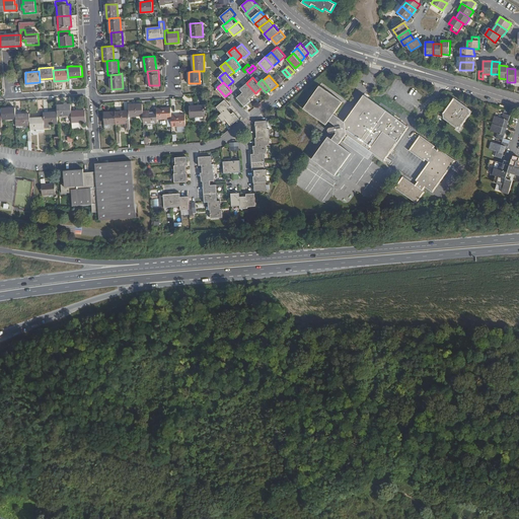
[(255,93),(246,83),(240,88),(243,91),(249,98),(255,93)]
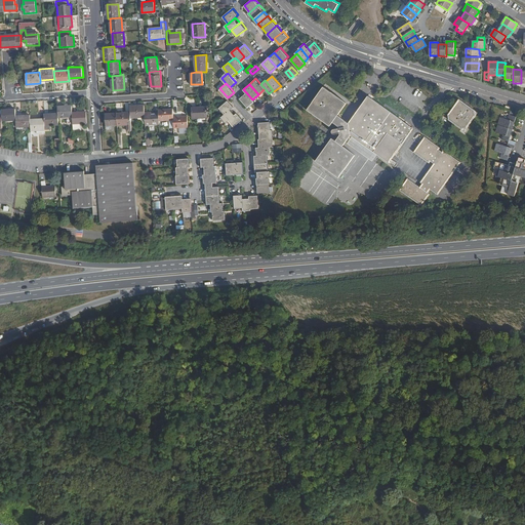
[(388,165),(412,130),(368,97),(349,124),(338,117),(346,105),(323,88),(307,112),(329,128),(332,125),(338,129),(338,130),(333,131),(332,132),(332,133),(332,135),(334,136),(339,135),(339,136),(335,143),(331,139),(314,163),(337,179),(355,157),(342,148),(350,137),(388,165)]
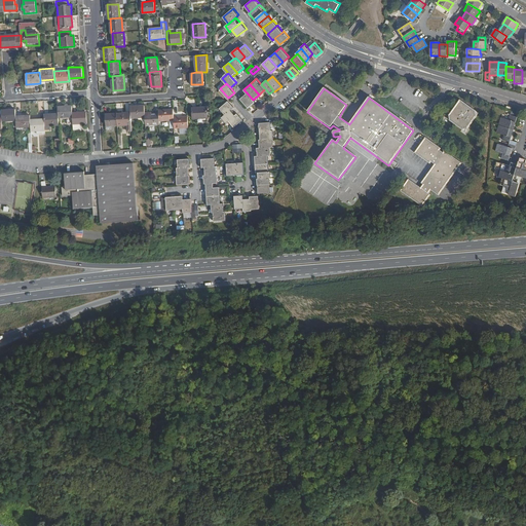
[(248,107),(255,102),(253,100),(247,92),(240,98),(248,107)]
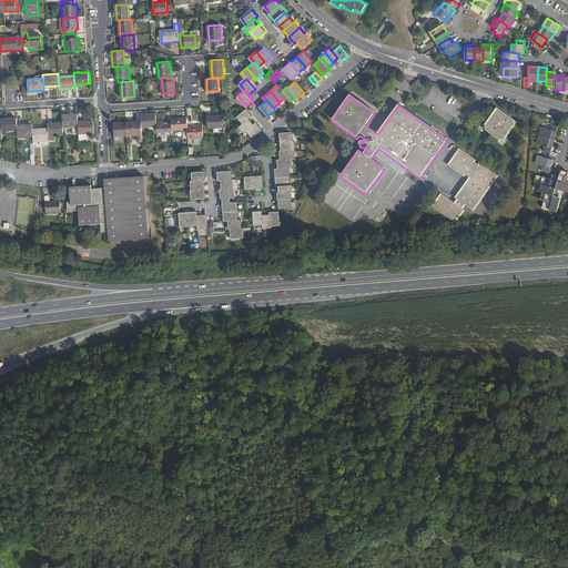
[(495,107),(480,128),(503,142),(516,121),(495,107)]
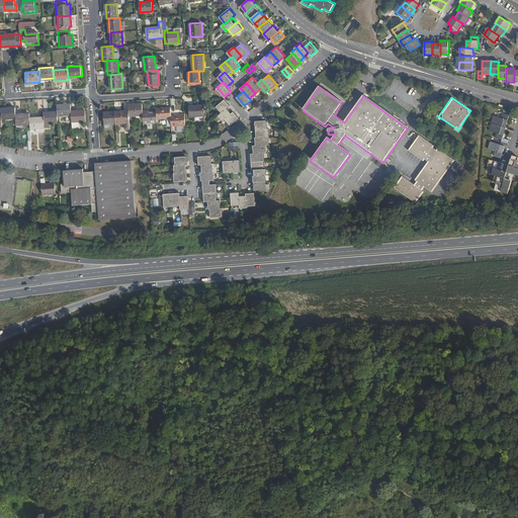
[(231,105),(226,99),(217,106),(222,112),(229,107),(231,105)]
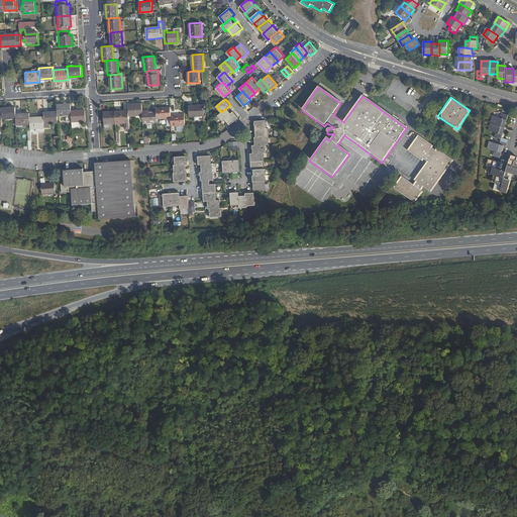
[(72,113),(72,109),(71,103),(57,104),(58,110),(58,114),(72,113)]
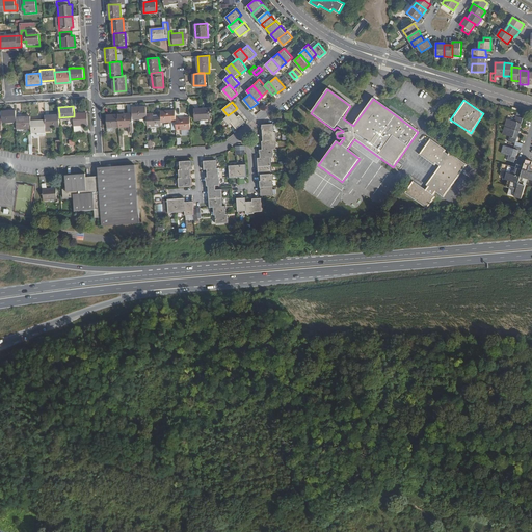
[(148,118),(148,113),(147,106),(132,107),(133,113),(133,120),(148,118)]
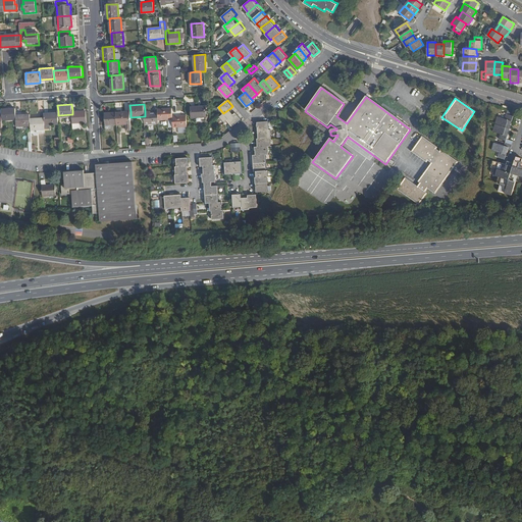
[(206,117),(206,107),(199,107),(199,106),(191,107),(192,118),(206,117)]
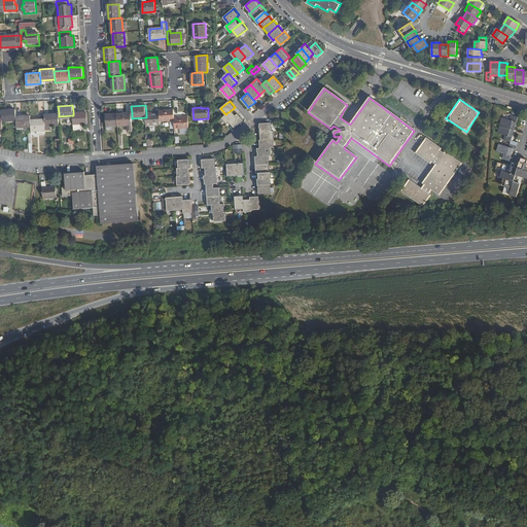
[(16,115),(15,108),(1,109),(2,116),(2,119),(16,119),(16,115)]
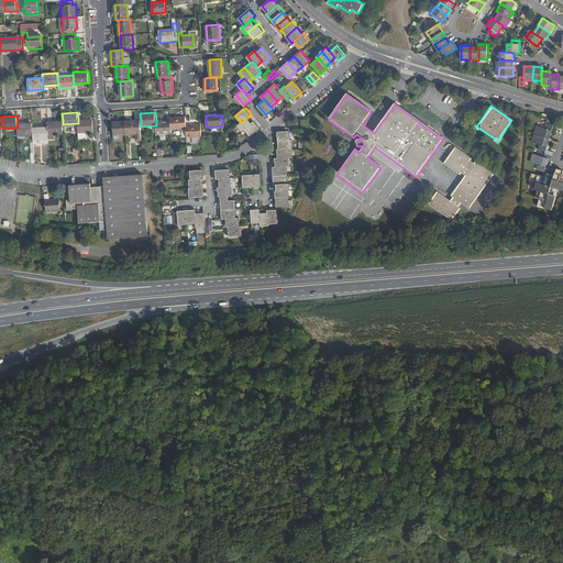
[(186,125),(186,117),(170,117),(172,121),(172,129),(183,129),(183,138),(187,138),(186,125)]
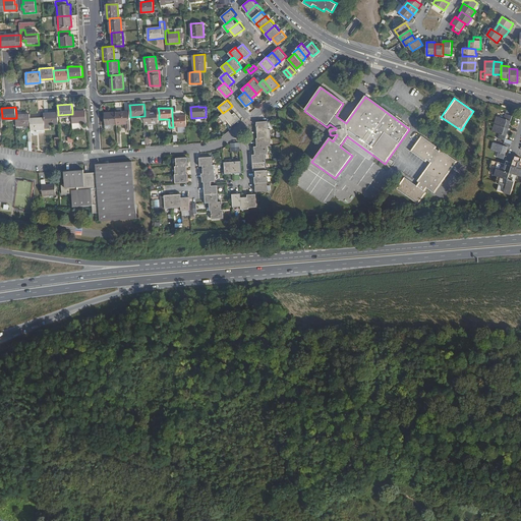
[(226,120),(234,113),(230,108),(223,113),(220,116),(224,122),(226,120)]
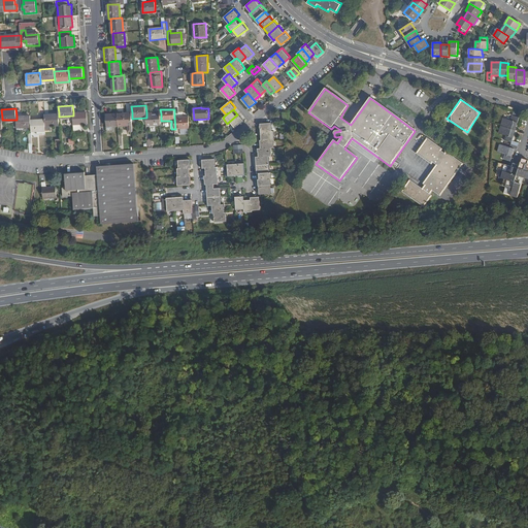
[(88,123),(87,111),(73,111),(73,116),(74,130),(83,130),(81,123),(88,123)]
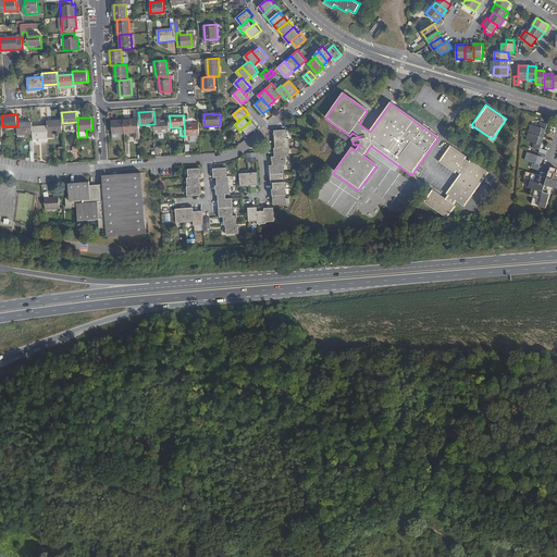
[(544,137),(548,120),(542,118),(540,126),(531,124),(529,133),(544,137)]
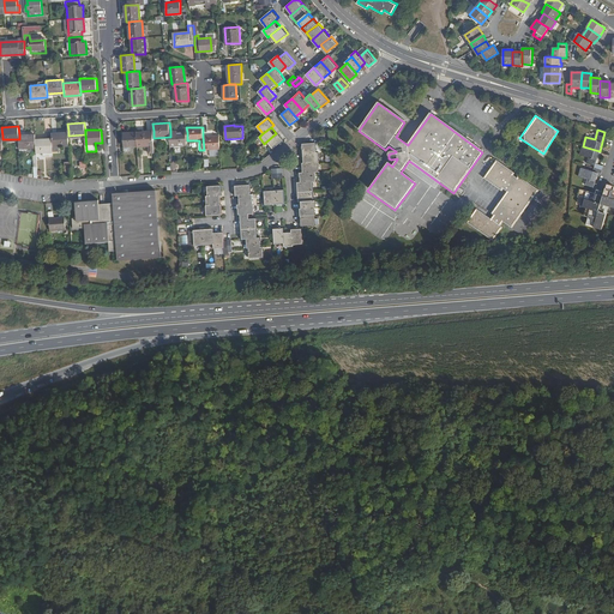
[(68,136),(68,131),(52,132),(52,138),(53,150),(53,151),(59,151),(59,144),(70,144),(68,136)]
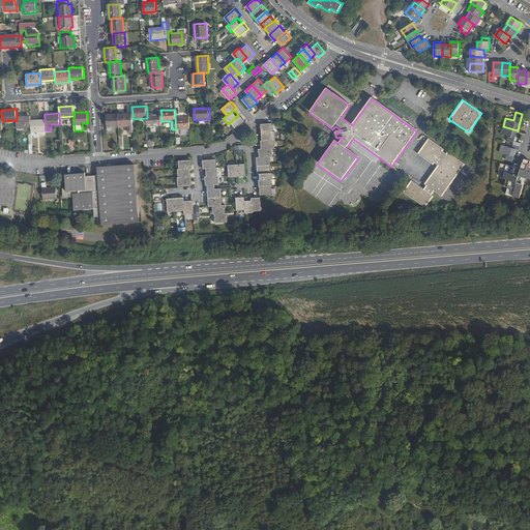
[(133,119),(133,113),(118,114),(119,125),(119,126),(128,125),(128,131),(134,131),(133,119)]
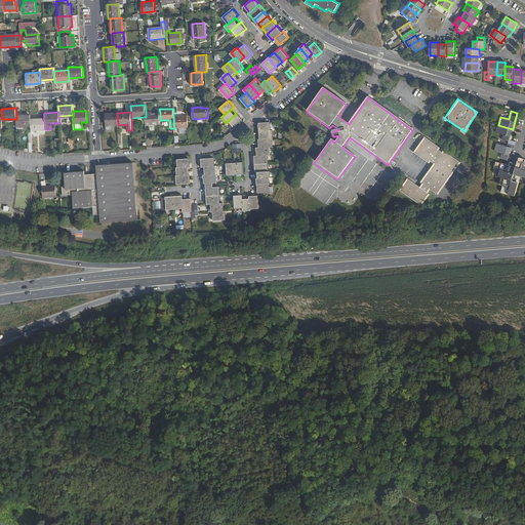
[(160,120),(160,113),(151,113),(151,112),(146,112),(146,117),(147,124),(160,124),(160,120)]
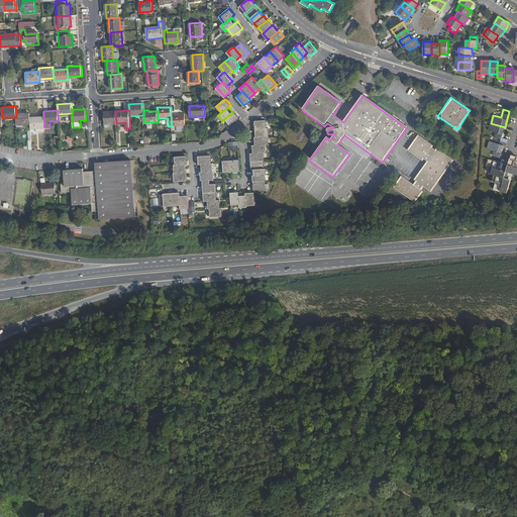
[(116,122),(115,111),(104,112),(105,123),(104,123),(104,128),(112,128),(112,123),(116,122)]
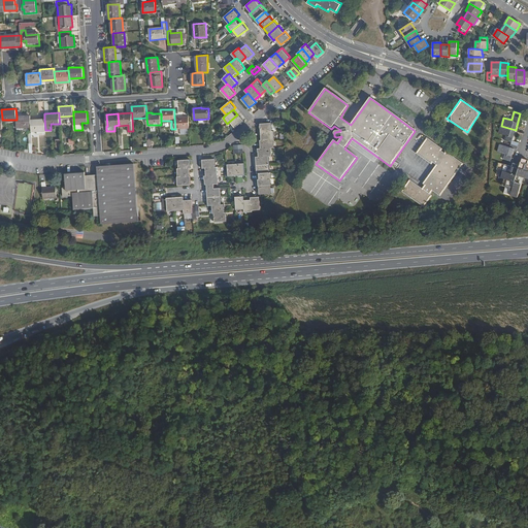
[(235,128),(244,120),(239,113),(237,114),(229,122),(235,128)]
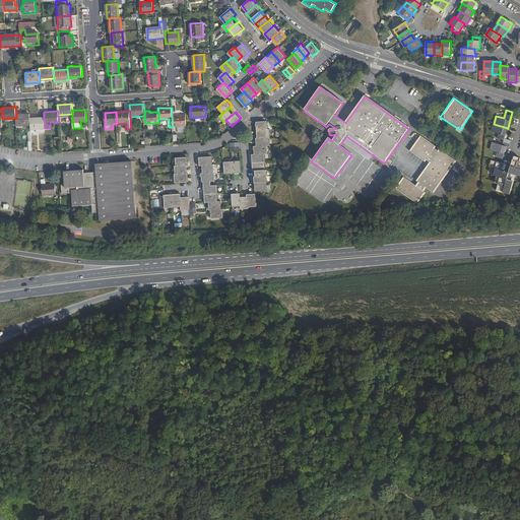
[(30,124),(30,117),(29,113),(16,114),(16,118),(16,124),(30,124)]
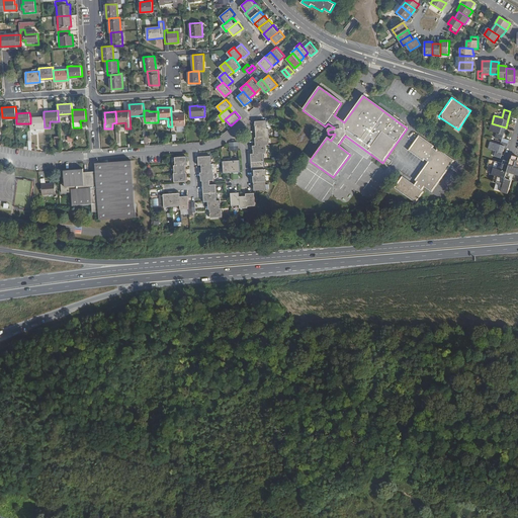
[(186,125),(185,114),(171,115),(172,126),(186,125)]
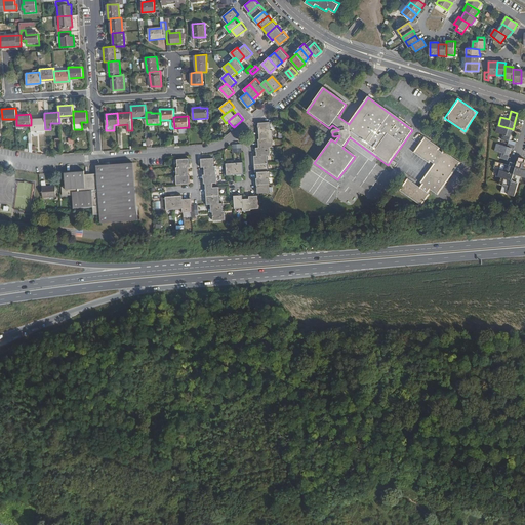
[(45,128),(44,118),(31,118),(31,125),(31,129),(45,128)]
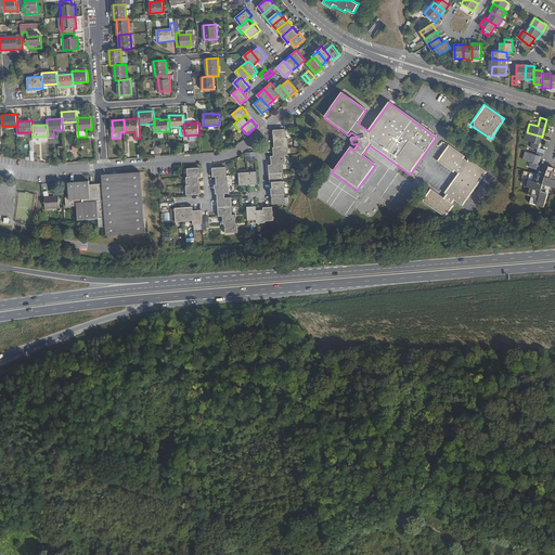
[(287,138),(287,128),(274,129),(275,138),(287,138)]
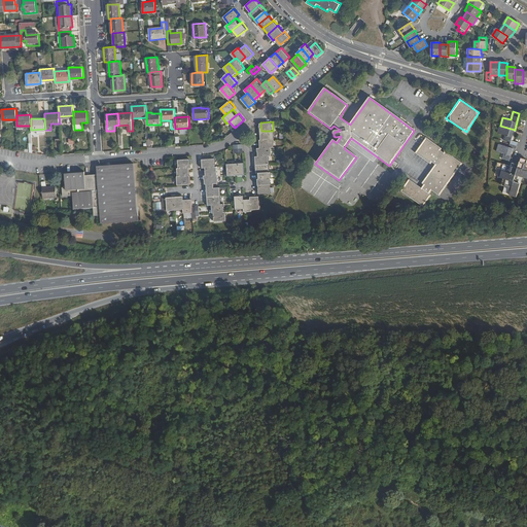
[(512,140),(515,130),(500,126),(498,133),(505,135),(504,140),(511,142),(511,144),(518,146),(519,142),(512,140)]
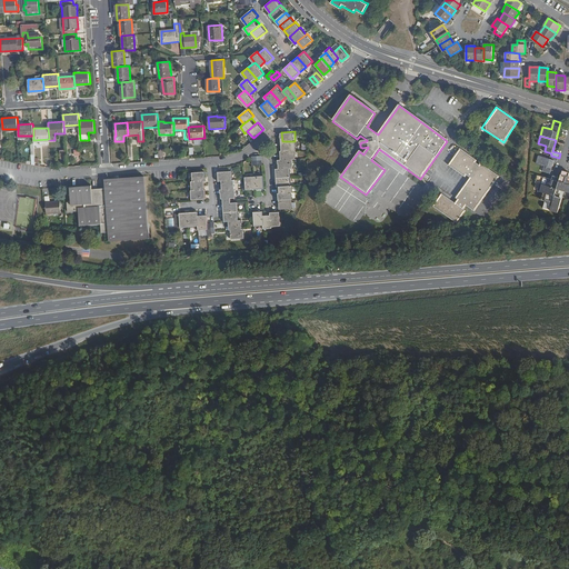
[(297,150),(297,141),(295,141),(282,141),(282,150),(295,150),(297,150)]
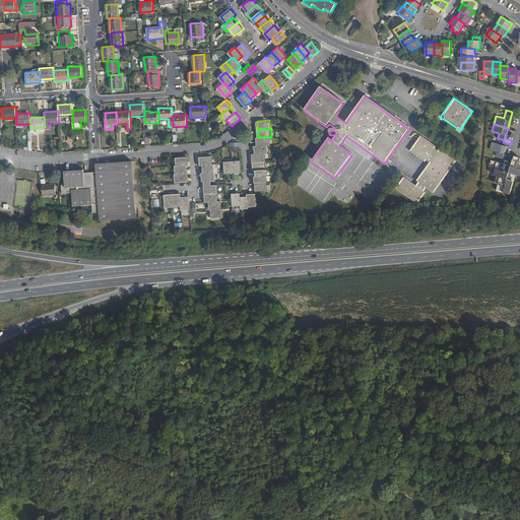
[(424,166),(436,148),(419,136),(407,153),(424,166)]
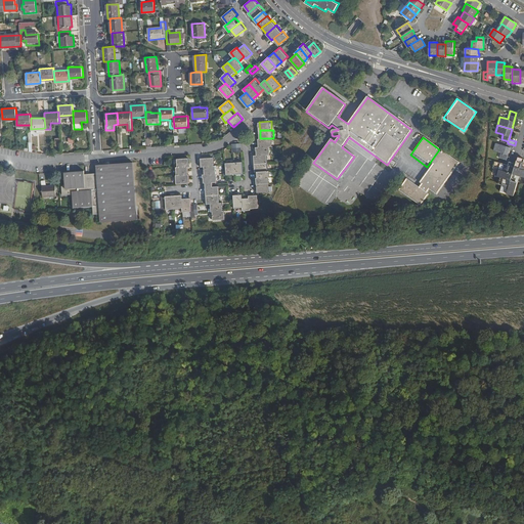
[(272,145),(271,138),(260,138),(259,138),(259,146),(270,145),(272,145)]
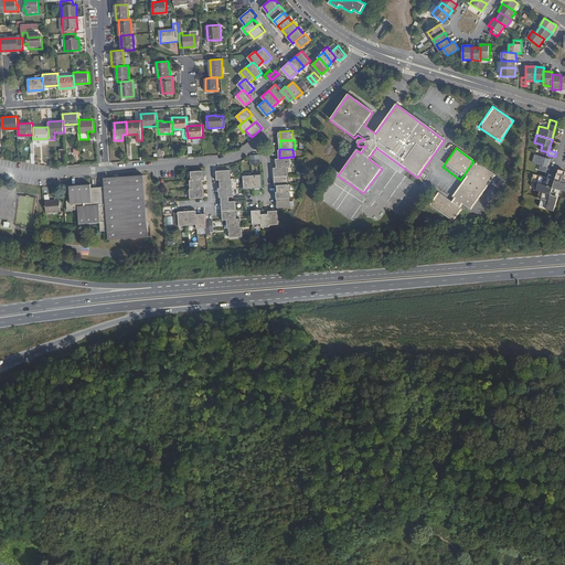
[(546,172),(551,159),(553,160),(555,157),(547,155),(546,158),(535,155),(533,162),(541,164),(540,170),(546,172)]
